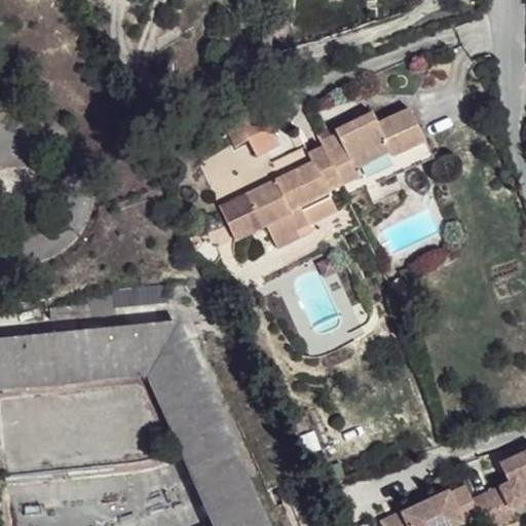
[(233,110),(249,139),(267,128),(251,100),(233,110)]
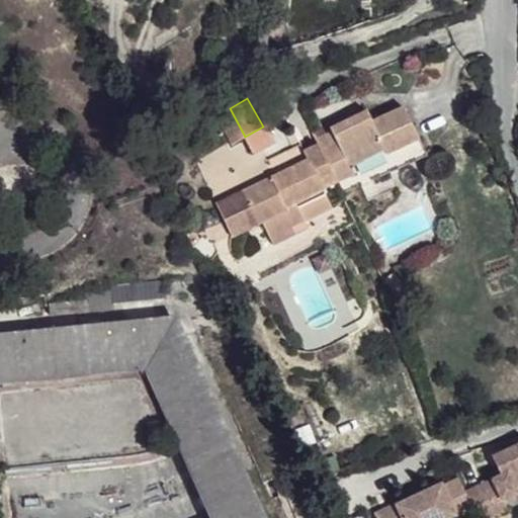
[(417,137),(402,105),(370,121),(365,111),(330,130),(335,142),(319,149),(317,145),(304,150),(308,159),(273,176),(241,192),(257,225),(263,222),(270,237),(293,226),(305,220),(295,201),(321,188),(336,182),(352,173),(349,165),(384,149),(386,152),(417,137)]
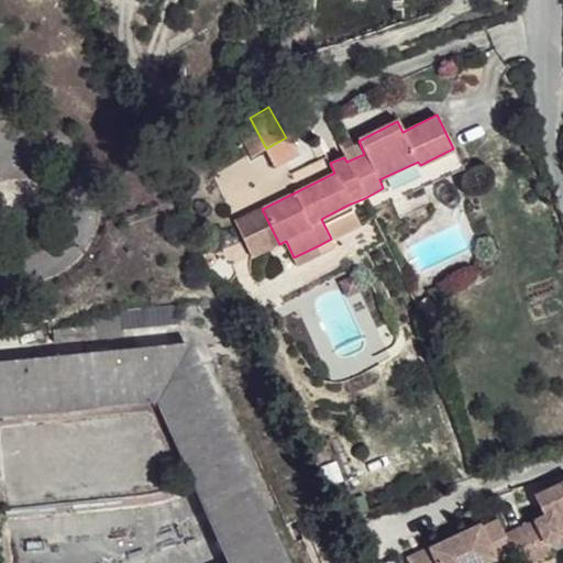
[(250,118),(234,125),(251,156),(266,148),(250,118)]
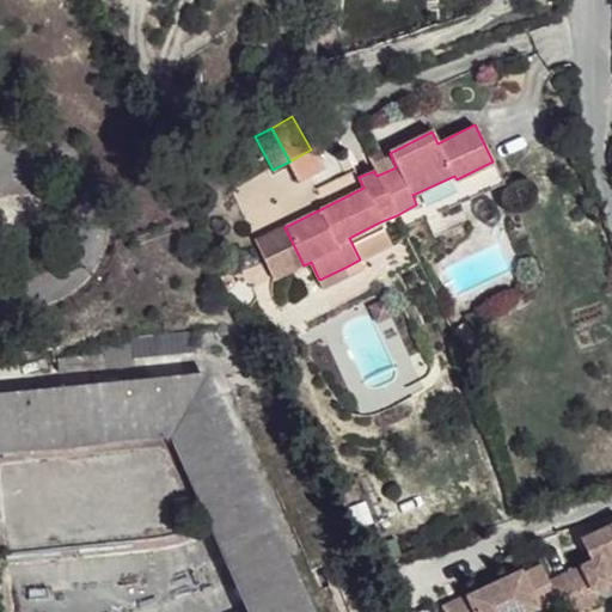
[(396,167),(390,153),(371,161),(374,171),(377,176),(396,167)]
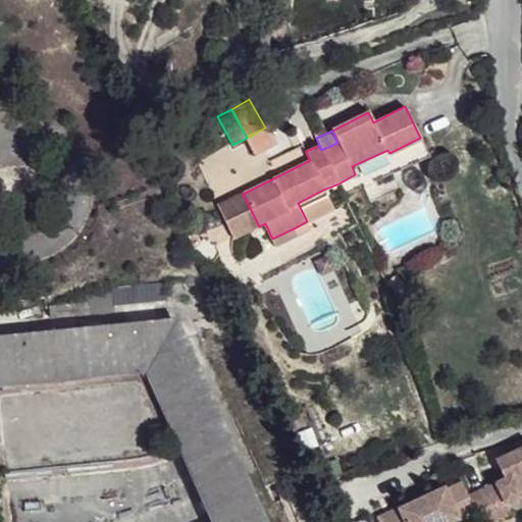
[(316,138),(303,144),(306,151),(319,146),(316,138)]
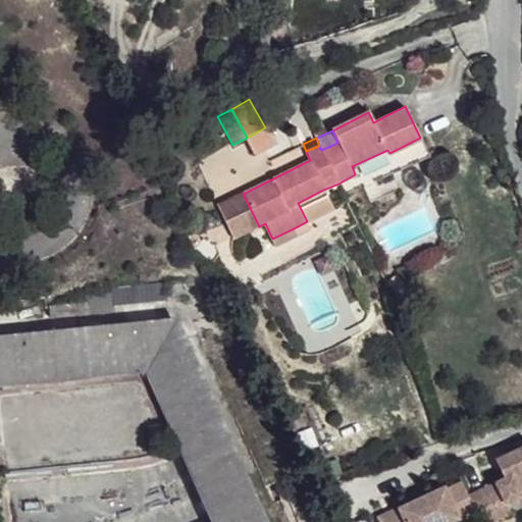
[(355,174),(338,184),(344,195),(427,154),(420,138),(389,153),(387,150),(352,166),(355,174)]
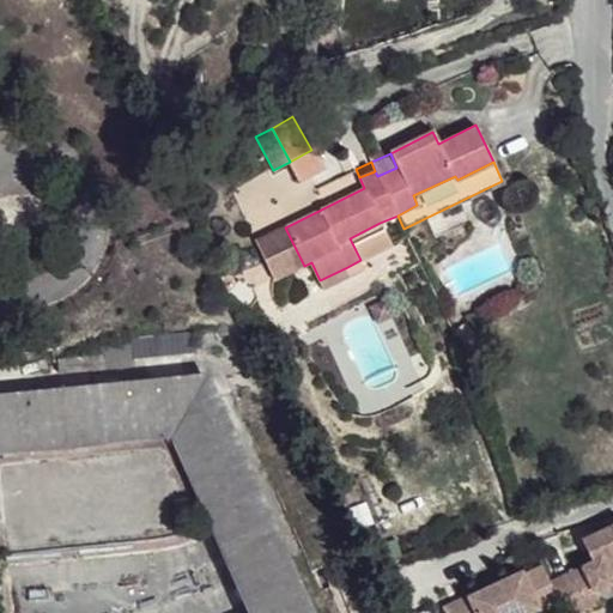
[(360,260),(389,246),(380,223),(350,238),(360,260)]
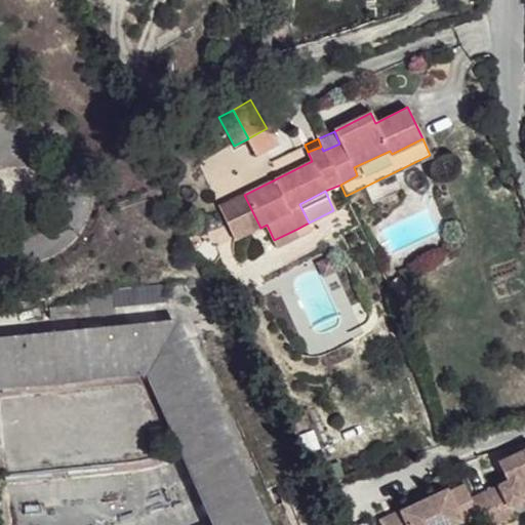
[(297,229),(274,240),(278,247),(300,235),(297,229)]
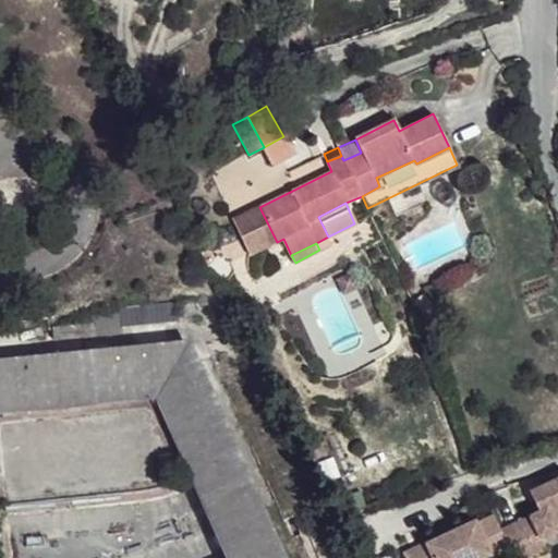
[(122,319),(55,326),(56,339),(124,334),(122,319)]
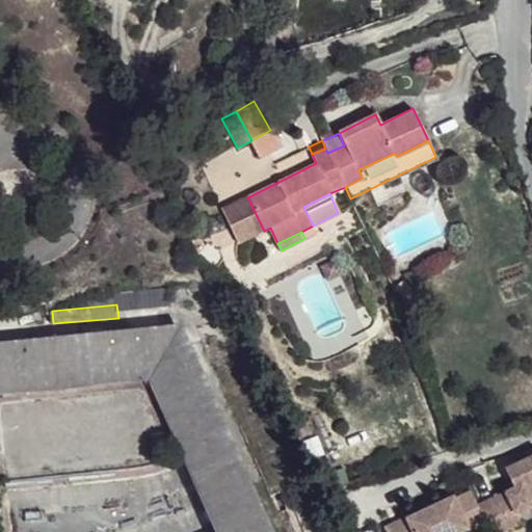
[(269,531),(183,327),(0,346),(0,397),(150,380),(215,531),(269,531)]
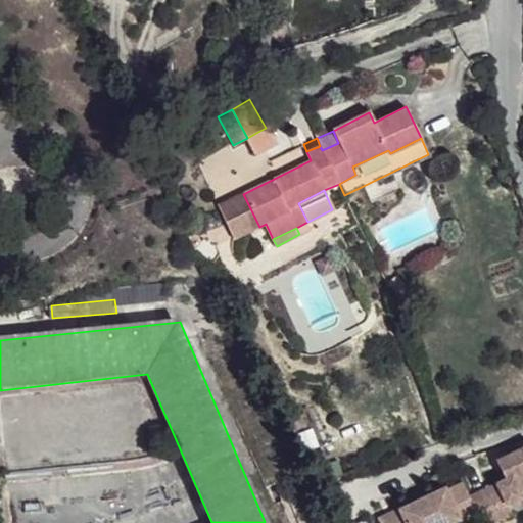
[(469,495),(482,522),(486,522),(512,512),(509,506),(522,500),(522,501),(522,446),(497,460),(506,479),(469,495)]
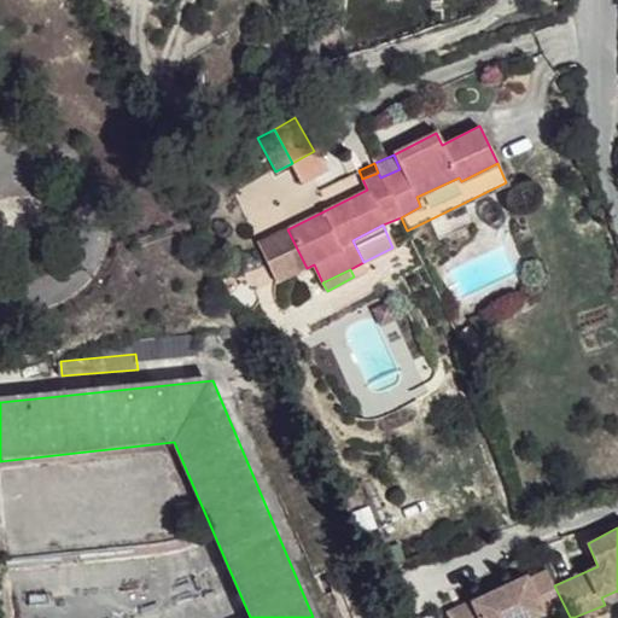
[(528,573),(448,611),(450,617),(530,617),(544,612),(528,573)]
